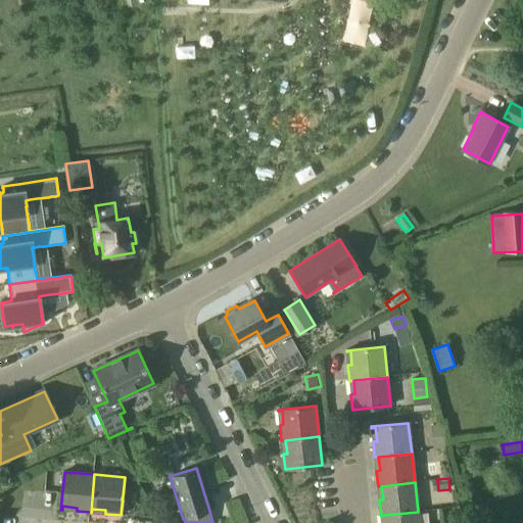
[(418,522),(418,512),(384,515),(384,522),(418,522)]
